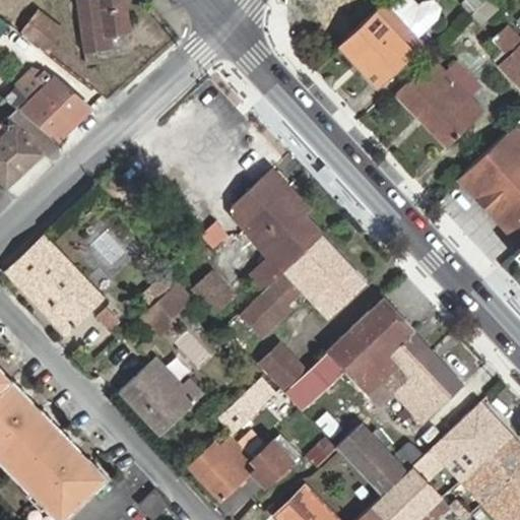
[(131,31),(126,0),(79,0),(88,64),(98,62),(95,51),(113,49),(111,35),(131,31)]
